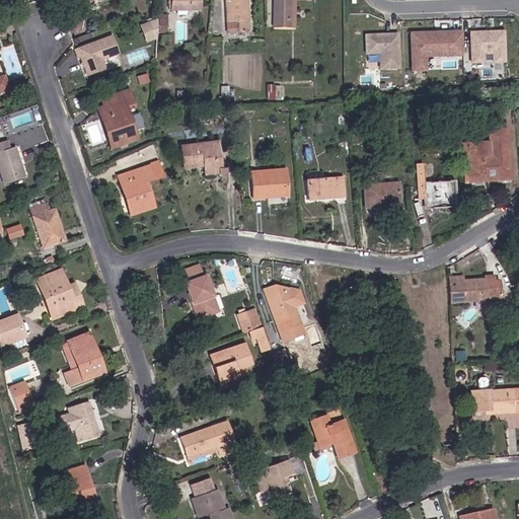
[(175,0),(176,6),(205,8),(205,0),(175,0)]
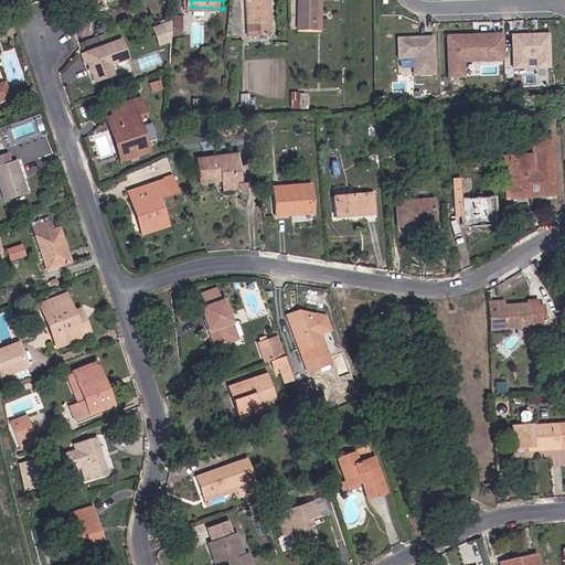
[(273,23),(275,23),(275,0),(252,0),(252,20),(254,20),(267,20),(266,23),(273,23)]
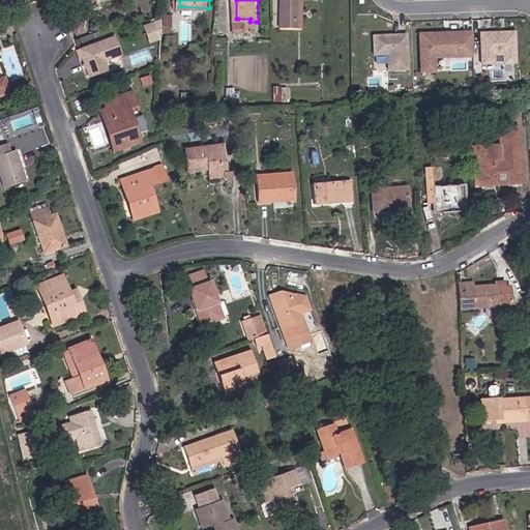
[(282,0),(281,24),(304,26),(305,1),(300,1),(299,0),(282,0)]
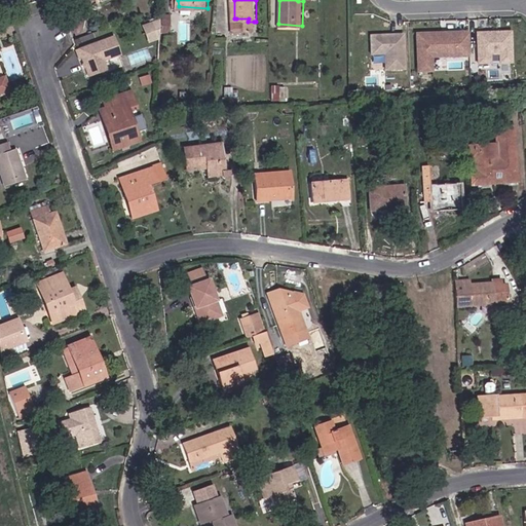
[(142,24),(148,42),(164,37),(157,19),(142,24)]
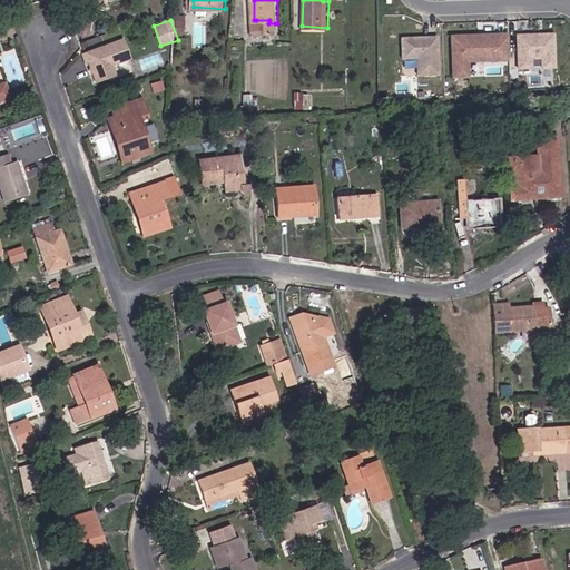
[(256,32),(275,33),(275,23),(268,23),(269,20),(256,20),(256,32)]
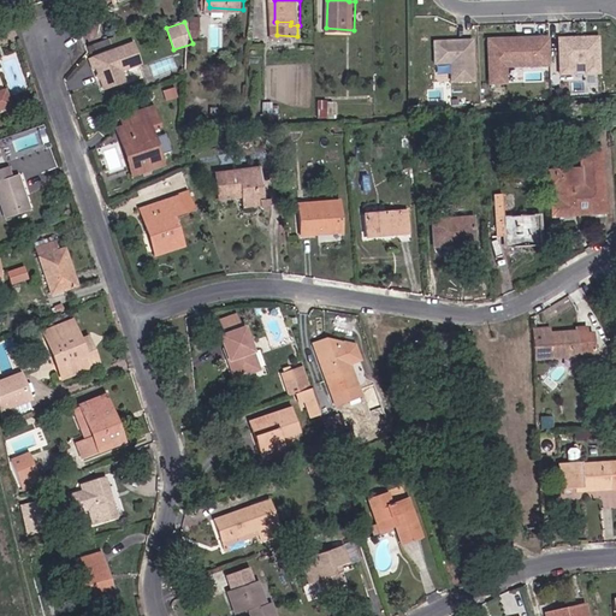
[(551,36),(486,36),(489,86),(509,86),(507,69),(551,66),(551,36)]
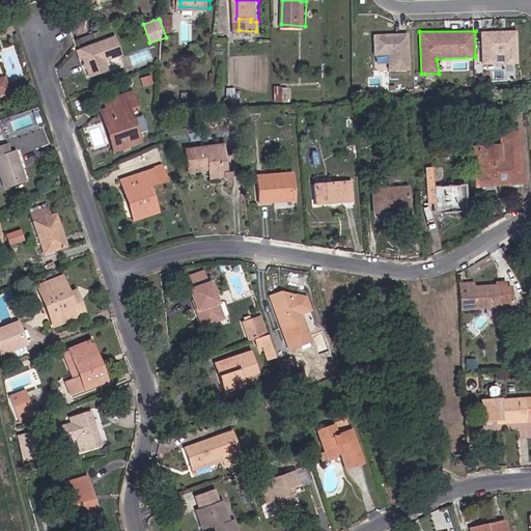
[(519,32),(481,32),(482,65),(520,64),(519,32)]
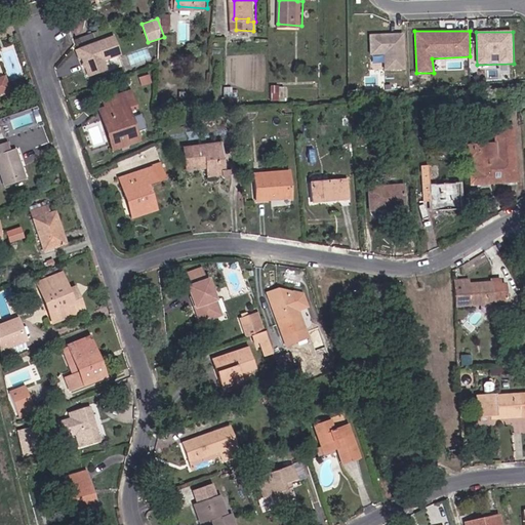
[(404,33),(369,35),(369,56),(384,56),(385,72),(405,71),(404,33)]
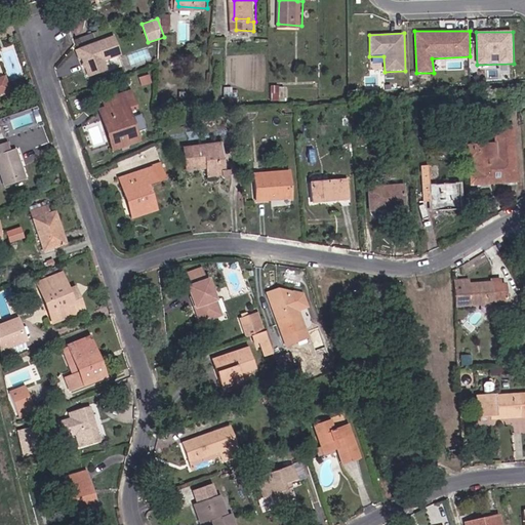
[(97,66),(115,59),(110,42),(71,54),(74,63),(77,62),(83,81),(101,76),(97,66)]
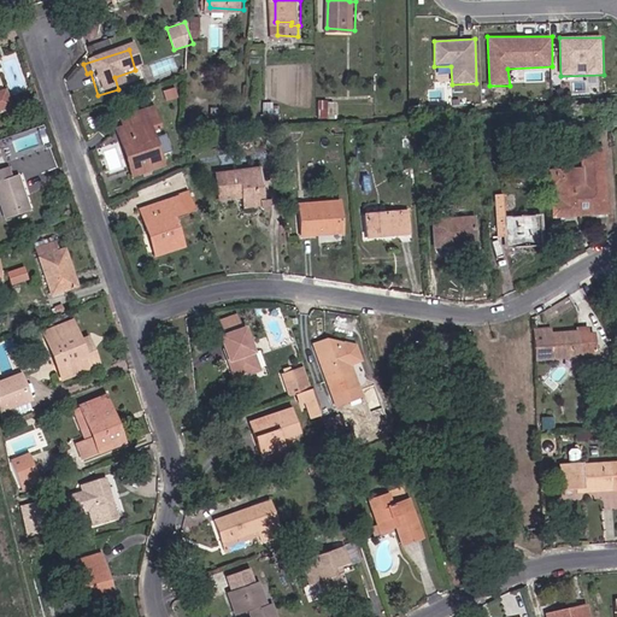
[(148,64),(152,76),(175,68),(171,56),(148,64)]
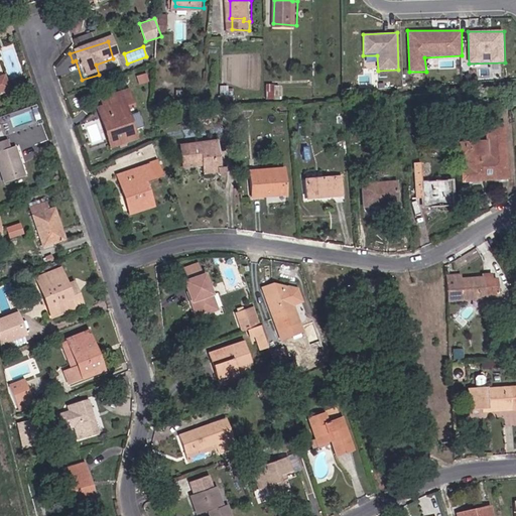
[(0,93),(14,88),(8,73),(0,75),(0,93)]
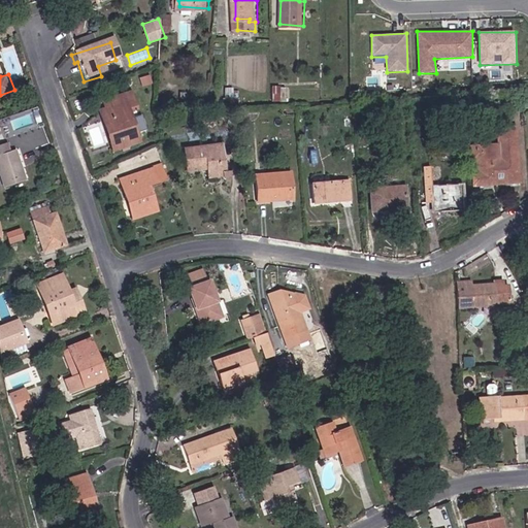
[(272,101),(286,101),(286,86),(272,86),(272,101)]
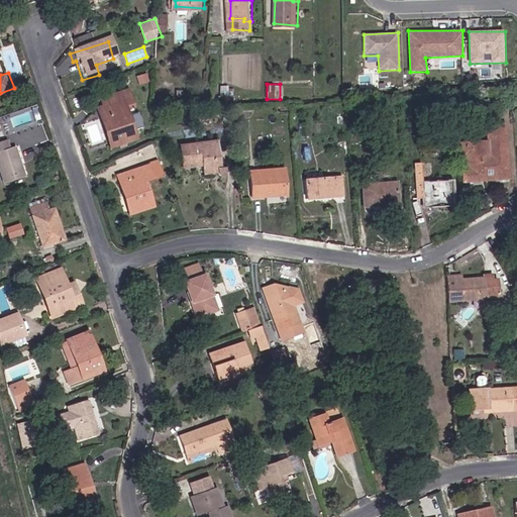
[(135,134),(126,112),(134,109),(126,90),(118,94),(122,102),(102,109),(108,125),(110,124),(113,132),(111,133),(114,142),(135,134)]
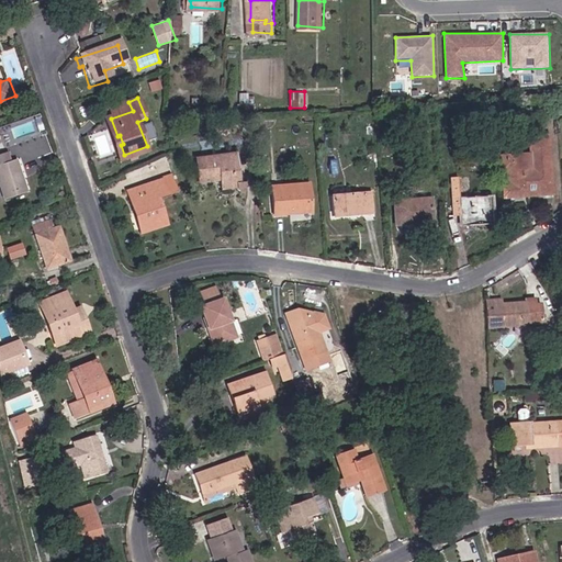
[(108,110),(111,119),(133,111),(128,102),(108,110)]
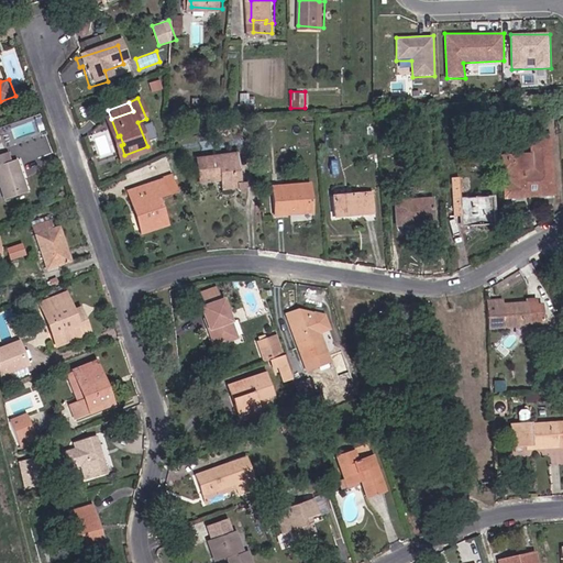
[(123,144),(120,135),(118,136),(111,119),(106,121),(119,157),(124,155),(121,145),(123,144)]
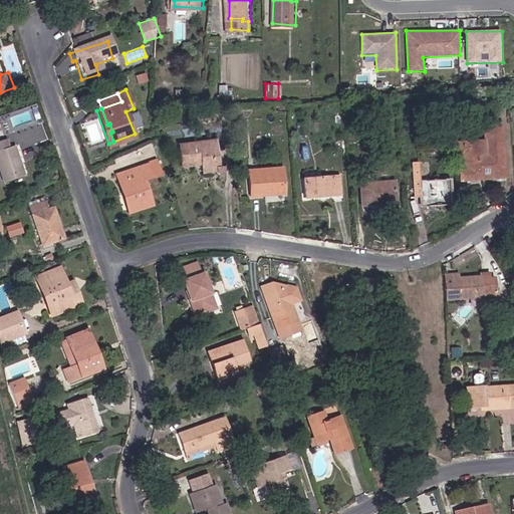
[(28,109),(9,117),(13,127),(32,119),(28,109)]
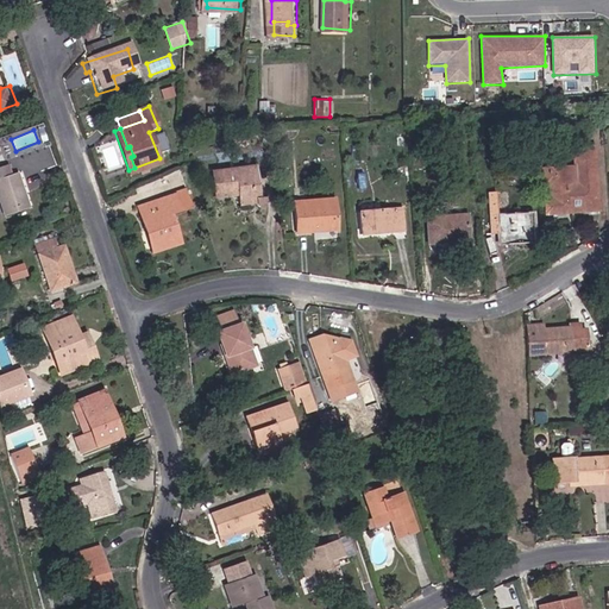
[(556,168),(560,208),(598,203),(591,146),(571,150),(573,165),(556,168)]
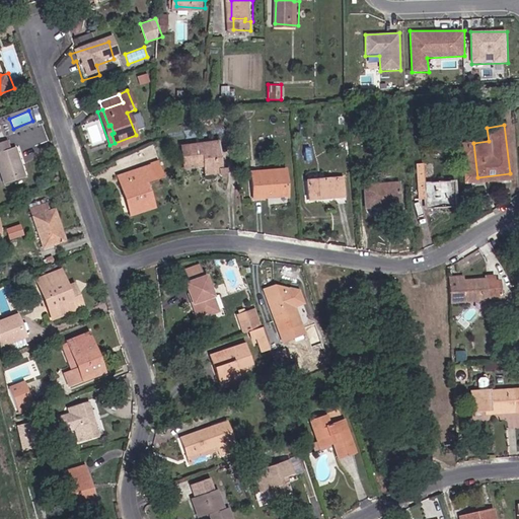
[(225,161),(218,162),(214,138),(178,143),(181,164),(201,161),(203,172),(217,170),(218,174),(227,173),(225,161)]
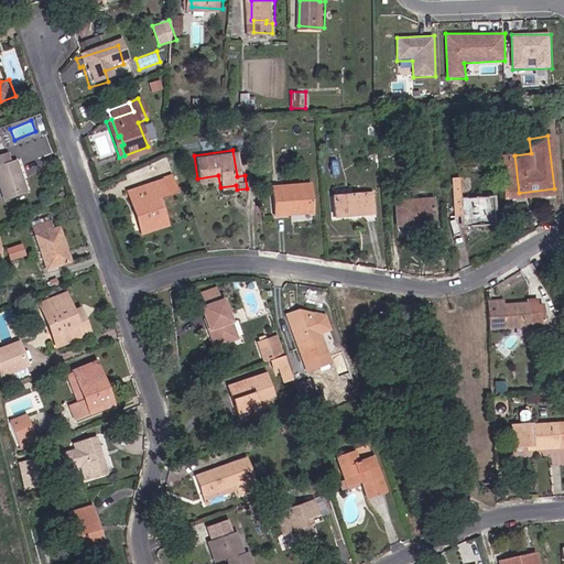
[(18,205),(40,197),(28,162),(18,165),(14,154),(0,159),(0,172),(6,171),(18,205)]
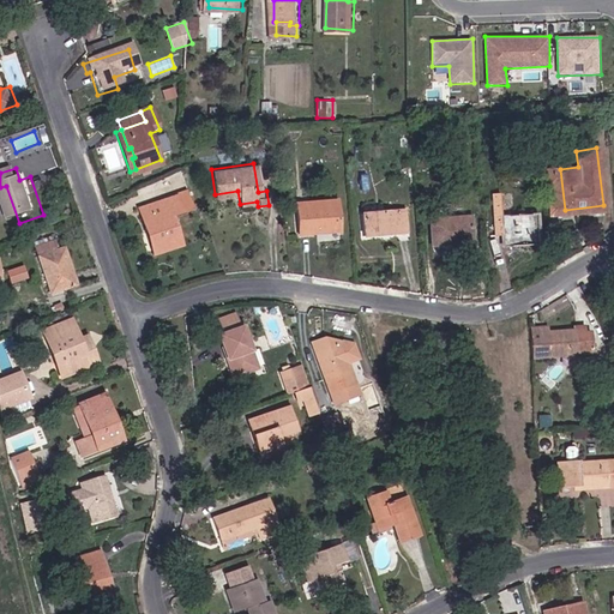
[(162,246),(187,236),(178,210),(196,203),(188,186),(162,196),(164,202),(148,209),(162,246)]
